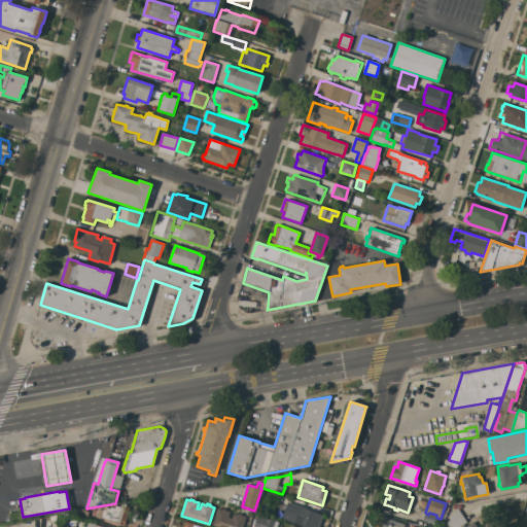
[(308,507),(307,510),(320,514),(319,515),(323,516),(319,526),(303,526),(282,519),(285,508),(284,507),(285,505),(286,505),(286,504),(287,504),(288,502),(300,506),(300,505),(308,507)]
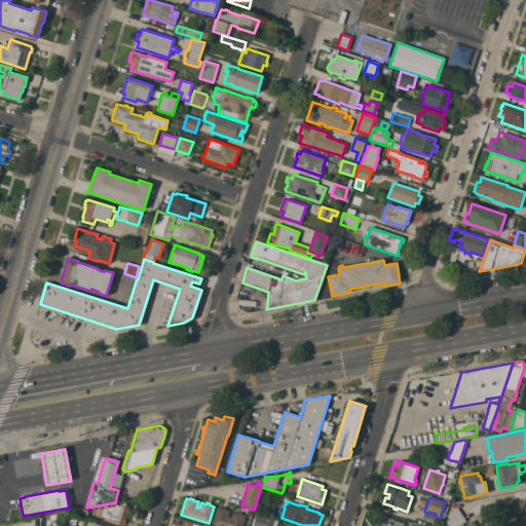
[(101,517),(100,518),(96,517),(99,508),(102,510),(103,509),(104,506),(110,509),(111,506),(114,508),(115,504),(120,506),(121,503),(129,506),(124,525),(101,517)]
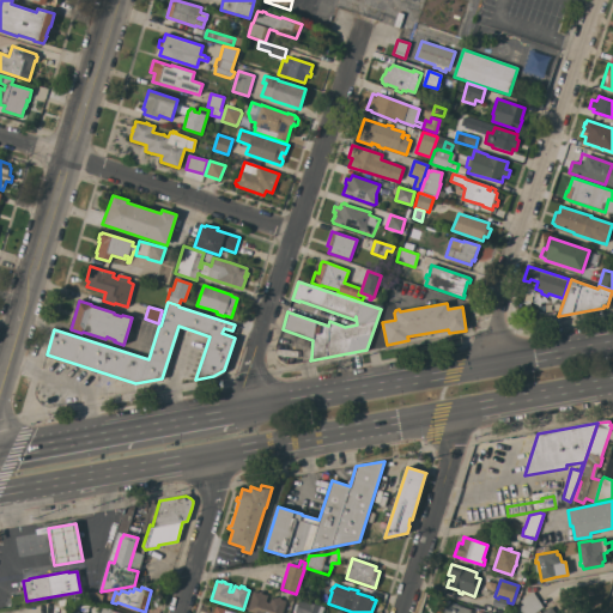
[(103,595),(101,604),(87,599),(90,590),(103,595)]
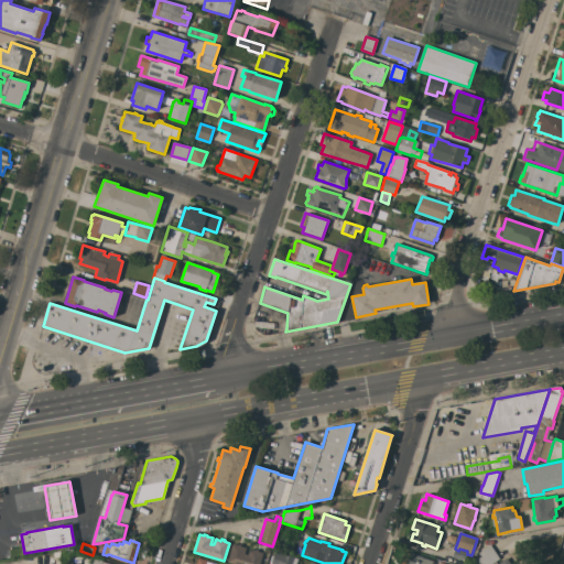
[(232,544),(238,545),(238,544),(241,545),(241,546),(246,549),(245,554),(248,555),(249,549),(255,551),(256,550),(258,550),(258,552),(263,553),(260,563),(234,563),(227,562),(232,544)]
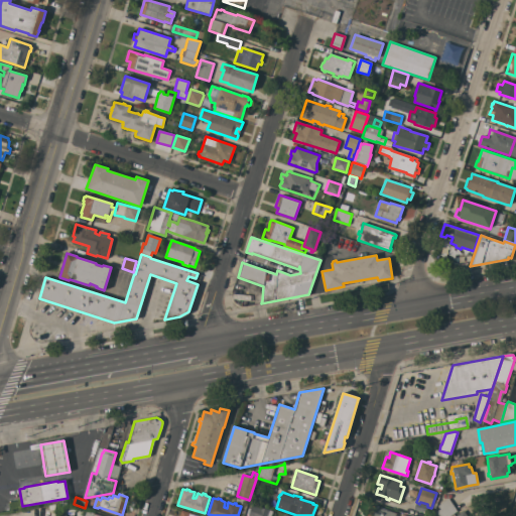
[(448,498),(458,511),(450,515),(438,515),(436,512),(440,509),(438,506),(448,498)]
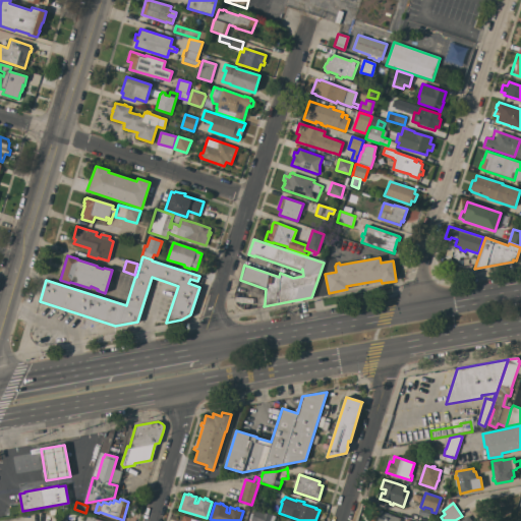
[(250,520),(251,520),(248,519),(250,513),(252,514),(254,509),(276,516),(274,520),(250,520)]
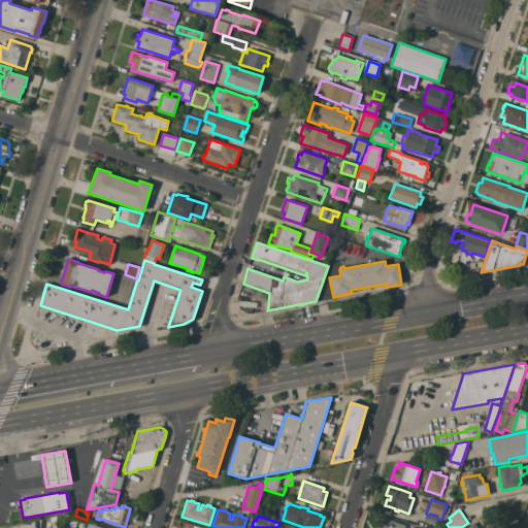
[(374,527),(378,517),(405,525),(404,527),(374,527)]
